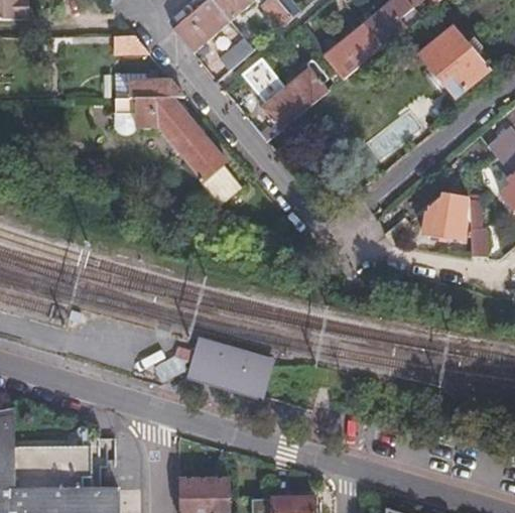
[(0,18),(30,18),(30,15),(33,15),(32,0),(0,0),(0,18)]
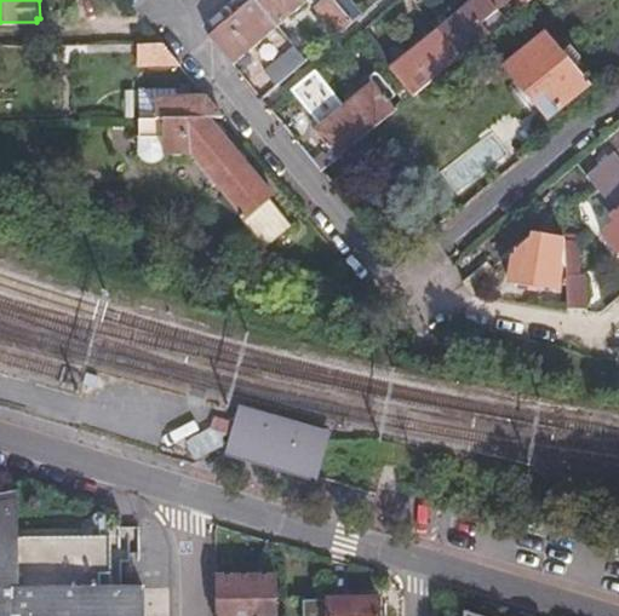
[(246,0),(206,34),(231,63),(235,61),(247,50),(254,58),(284,34),(276,24),(256,0),(246,0)]
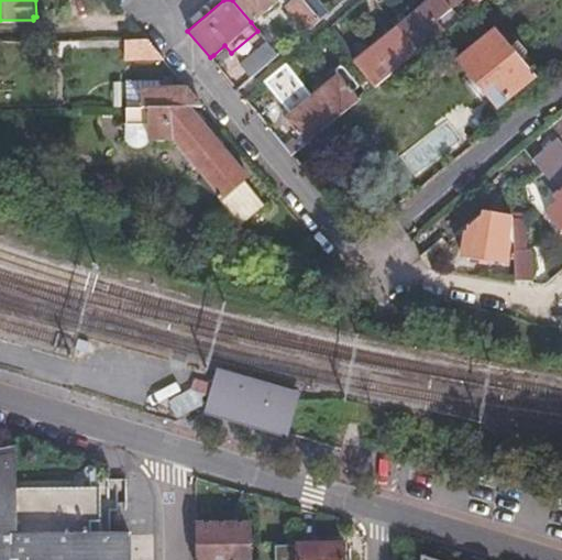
[(232,0),(251,22),(277,0),(232,0)]
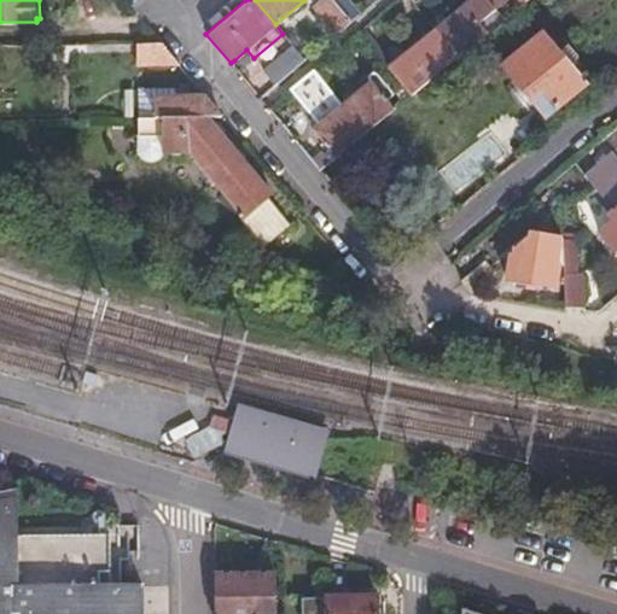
[(351,21),(345,13),(335,0),(321,0),(314,6),(336,34),(351,21)]
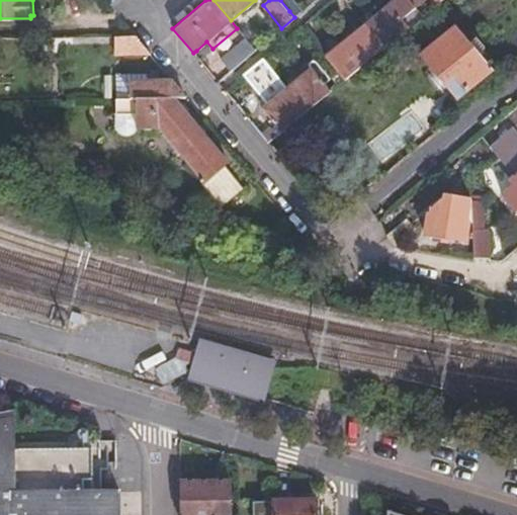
[(280,0),(289,11),(297,5),(291,0),(280,0)]
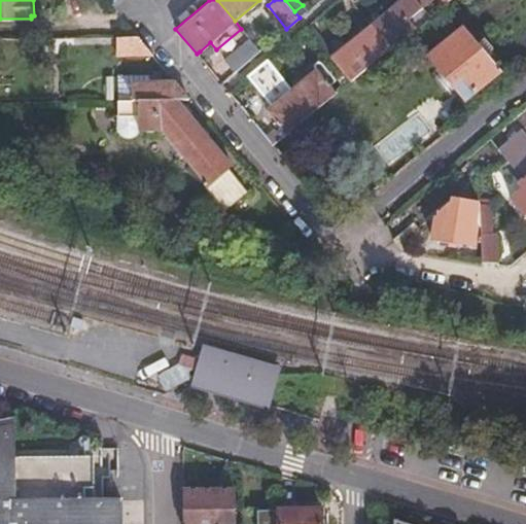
[(398,0),(372,23),(392,47),(429,16),(415,0),(398,0)]
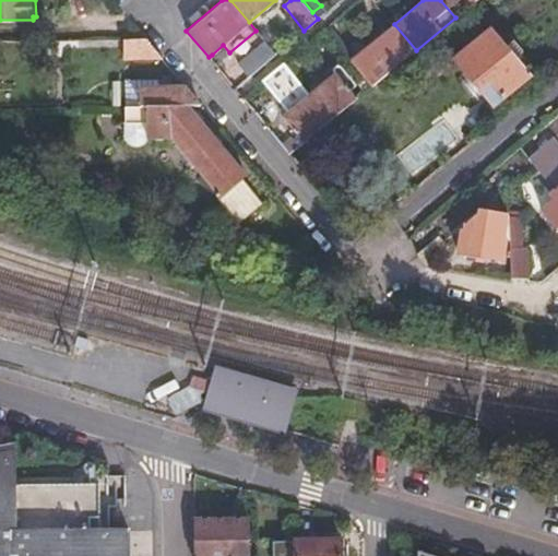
[(449,0),(461,14),(477,0),(449,0)]
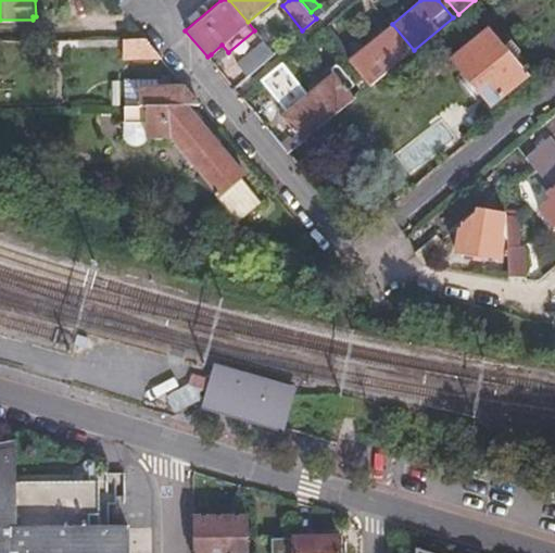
[(470,16),(437,45),(450,61),(448,63),(486,109),(521,79),(470,16)]
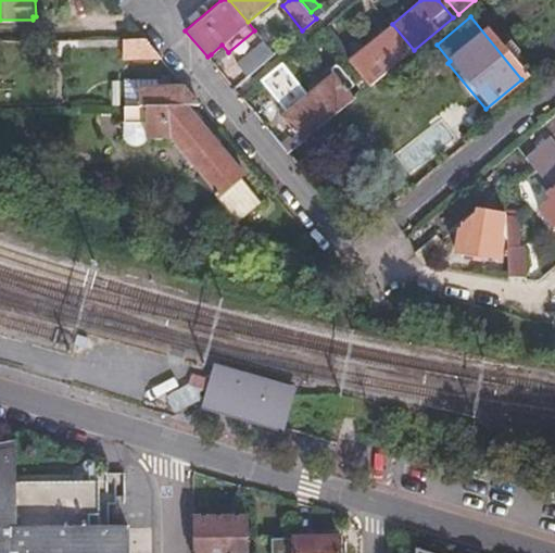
[(392,24),(350,59),(371,85),(414,50),(392,24)]
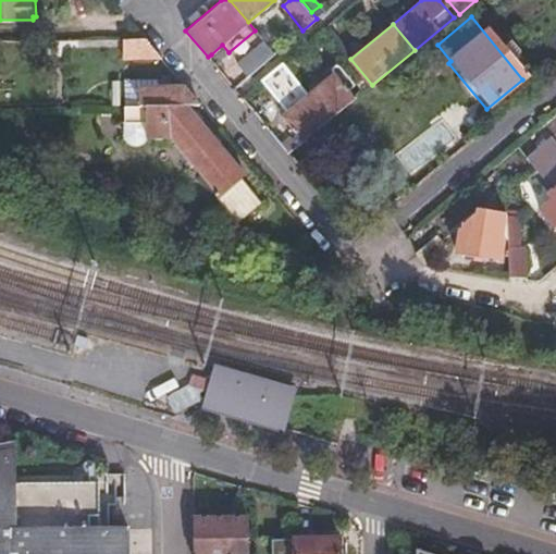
[(160,54),(146,38),(122,38),(122,56),(160,54)]
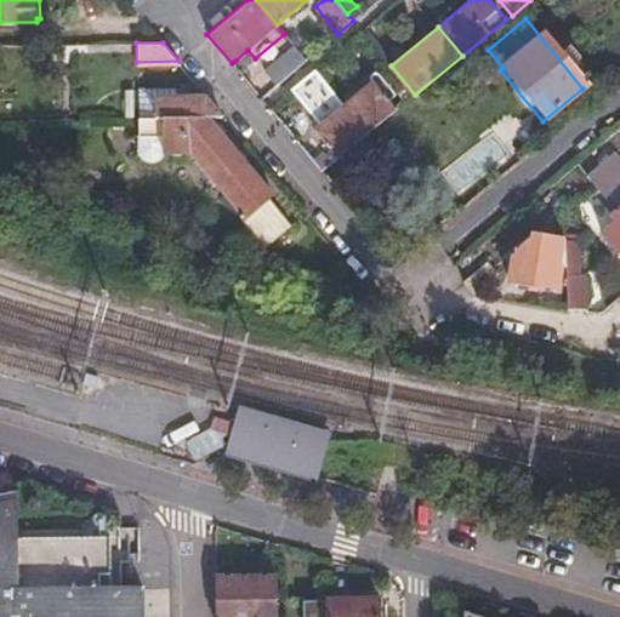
[(248,50),(235,61),(243,69),(255,58),(248,50)]
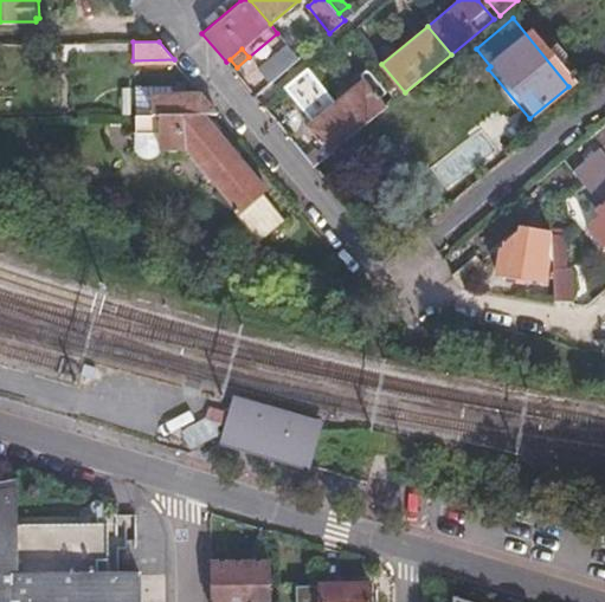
[(277,49),(256,68),(266,79),(288,62),(277,49)]
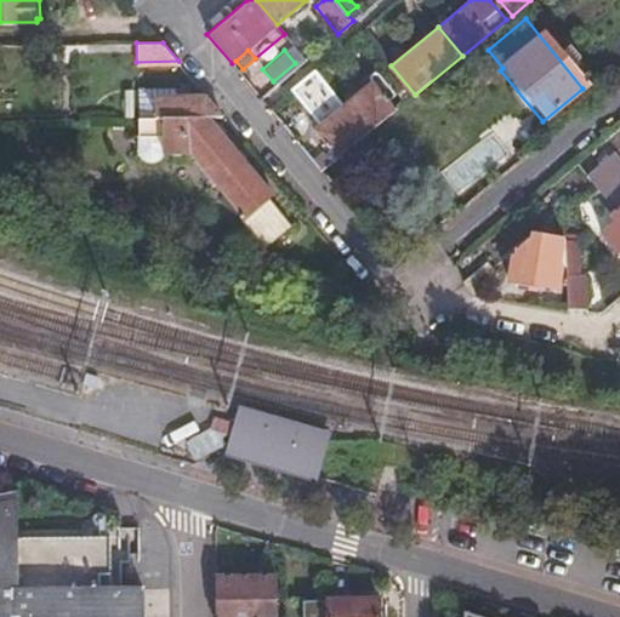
[(313,127),(339,156),(368,132),(343,103),(316,69),(290,90),(319,123),(313,127)]
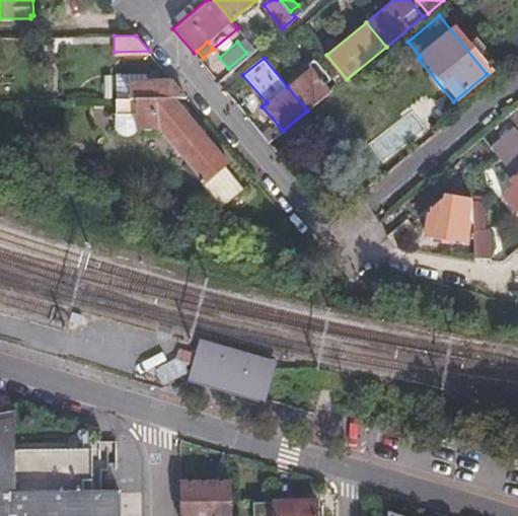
[(310,67),(287,86),(307,111),(331,91),(310,67)]
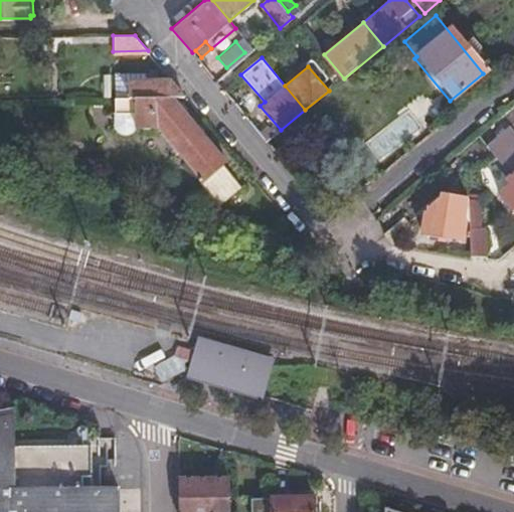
[(148,70),(117,70),(117,96),(129,96),(129,77),(148,78),(148,70)]
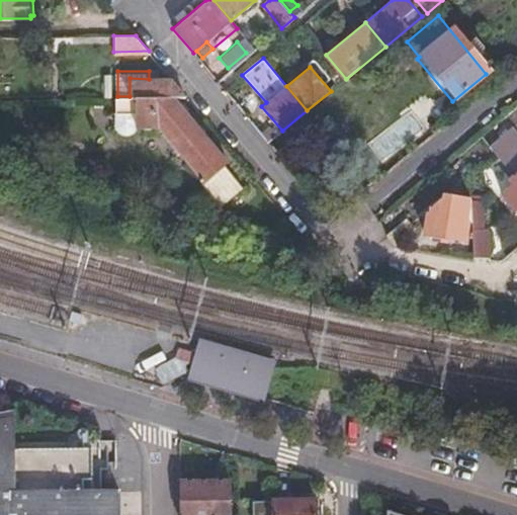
[(187,95),(173,79),(149,79),(130,78),(130,96),(172,96),(187,95)]
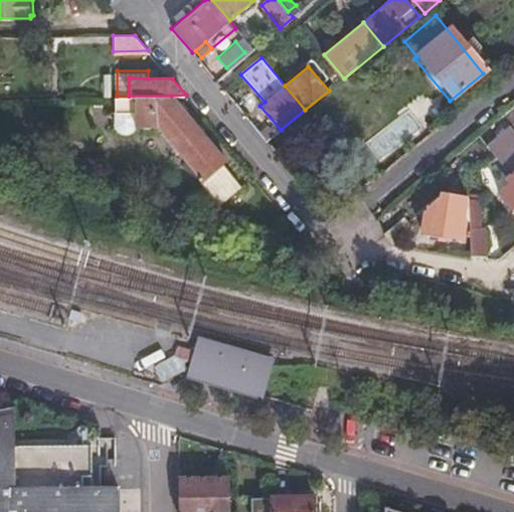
[(129,96),(117,96),(116,96),(116,112),(136,111),(136,125),(159,125),(203,176),(201,178),(220,201),(240,184),(221,161),(224,159),(171,96),(129,96)]
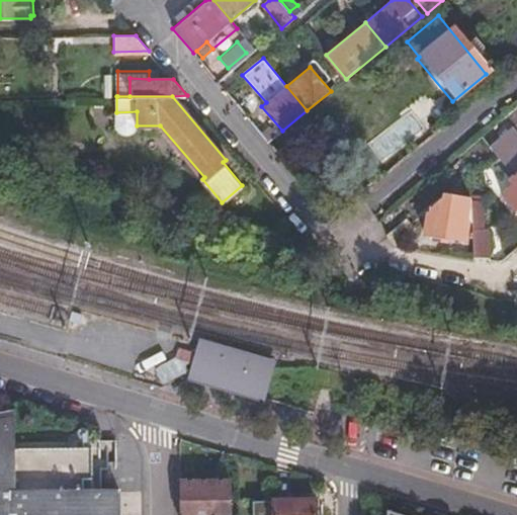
[(137,125),(137,111),(116,112),(116,125),(118,127),(120,130),(123,132),(126,132),(131,132),(133,130),(135,129),(137,125)]
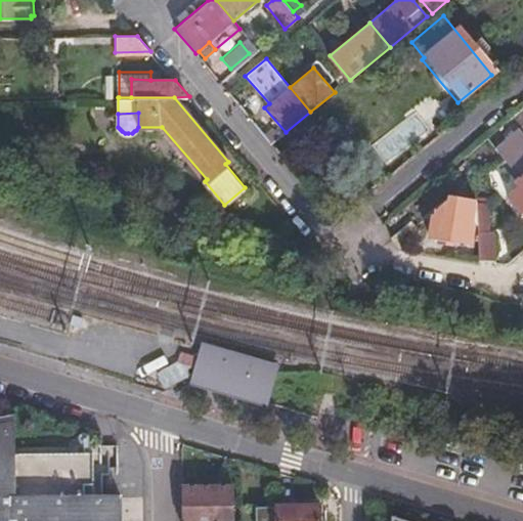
[(522,140),(515,132),(495,148),(520,178),(522,174),(522,140)]
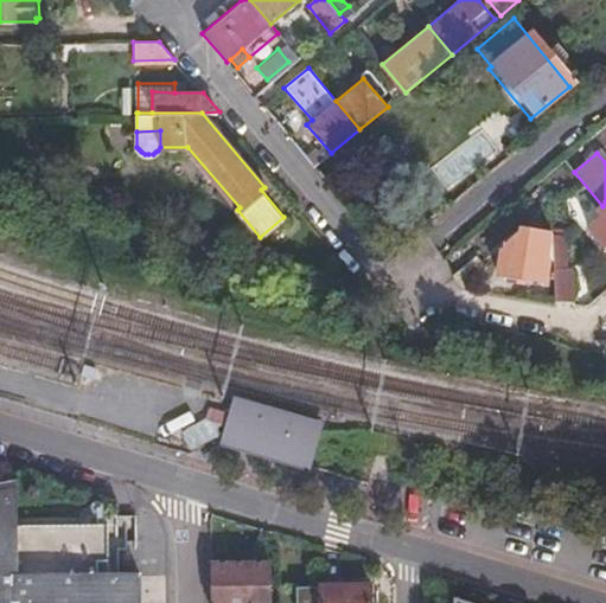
[(605,201),(603,206),(605,210),(605,211),(587,228),(605,248),(605,201)]
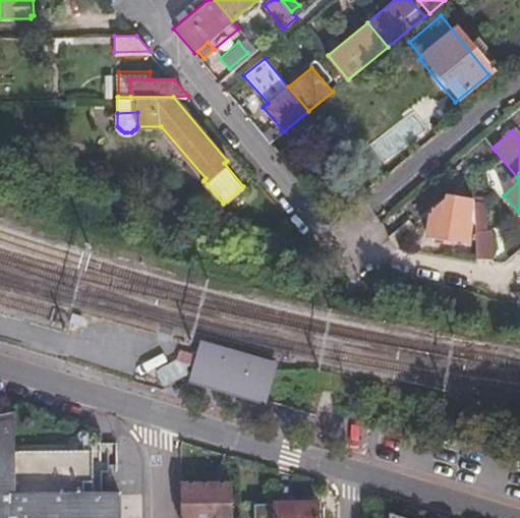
[(469,220),(473,220),(472,204),(471,200),(462,200),(462,194),(450,195),(450,203),(444,203),(431,215),(432,222),(429,224),(430,244),(471,240),(469,220)]
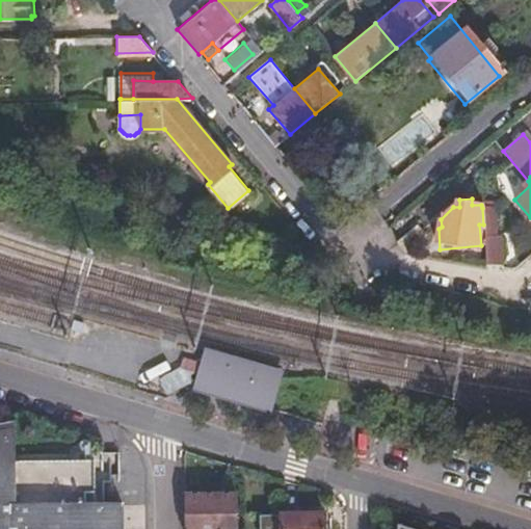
[(482,208),(483,225),(485,265),(500,268),(500,237),(495,238),(494,208),(482,208)]
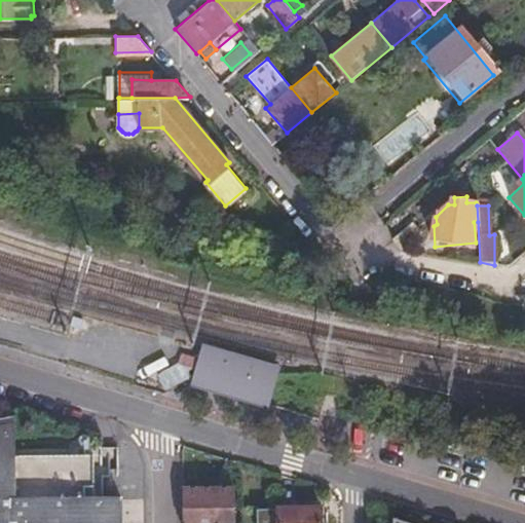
[(194,379),(264,400),(275,364),(204,343),(196,373),(194,379)]
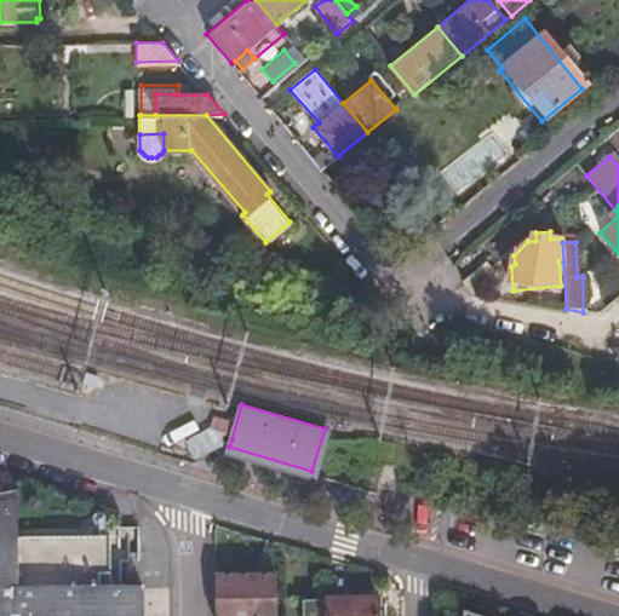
[(219,445),(211,421),(178,433),(187,456),(219,445)]
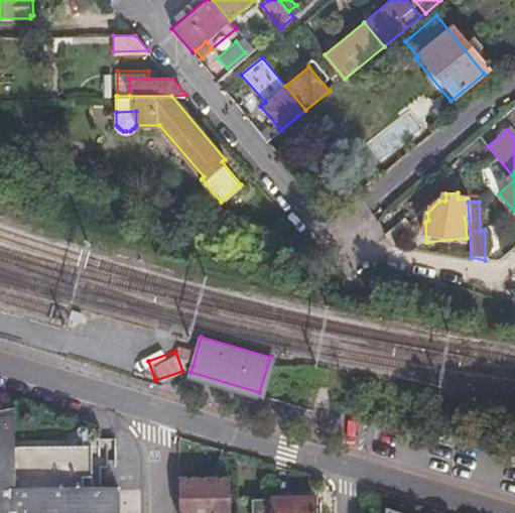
[(115,512),(115,480),(86,481),(85,461),(102,460),(102,455),(110,455),(109,435),(17,437),(17,417),(0,417),(0,512),(115,512)]
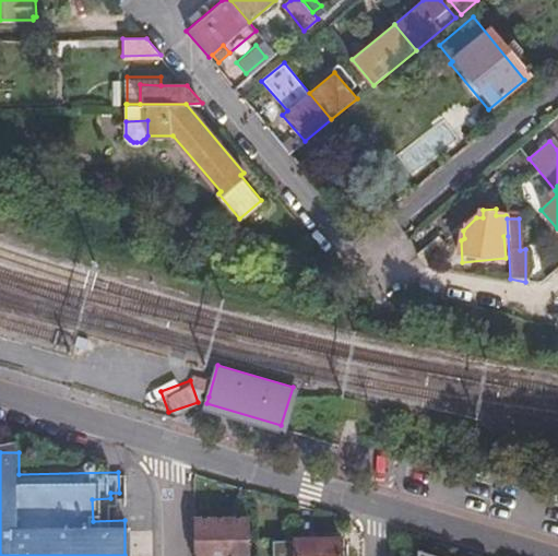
[(228,518),(191,519),(191,555),(249,555),(249,518),(228,518)]
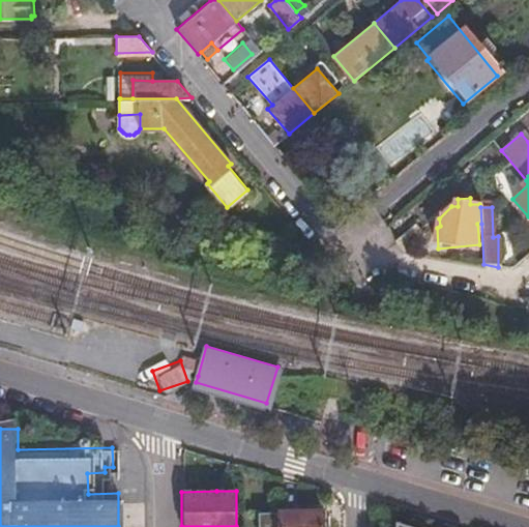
[(278,511),(258,511),(257,526),(328,526),(323,526),(322,510),(278,510),(278,511)]
